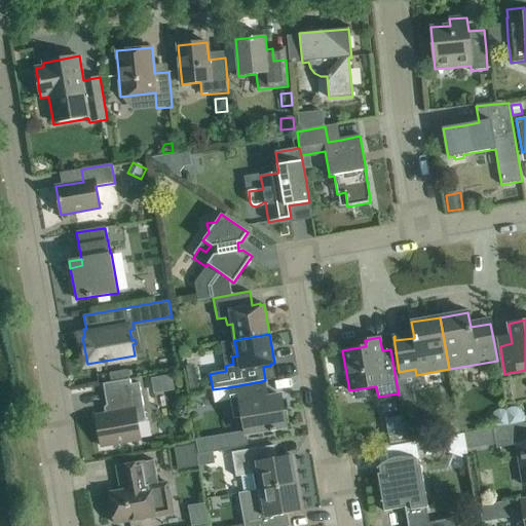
[(194,370),(187,372),(190,390),(197,389),(194,370)]
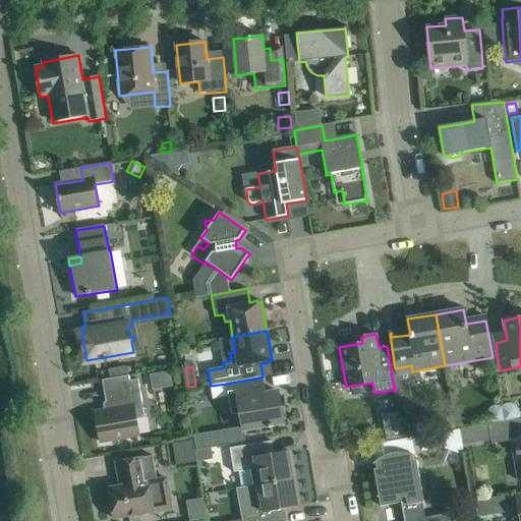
[(126,367),(109,370),(111,379),(122,377),(128,375),(126,367)]
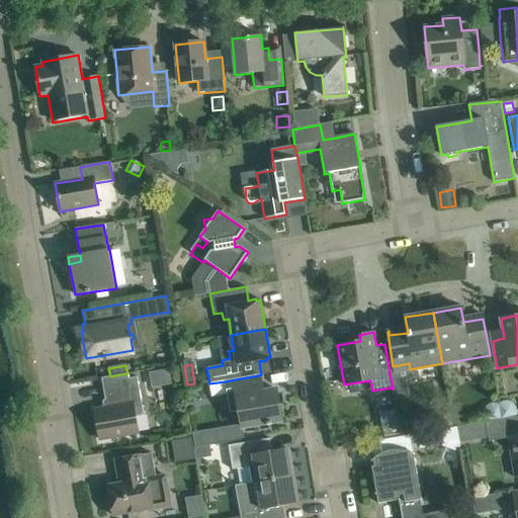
[(100,440),(119,436),(138,433),(136,417),(144,415),(137,377),(128,378),(127,373),(121,374),(110,376),(101,378),(105,402),(107,402),(108,407),(95,410),(100,440)]
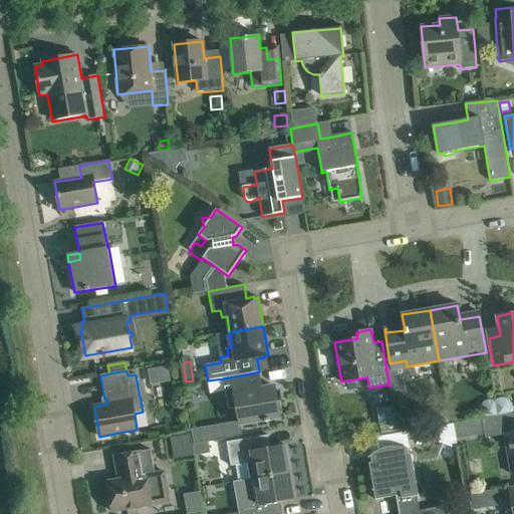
[(259,389),(256,372),(223,378),(228,410),(237,408),(240,425),(280,418),(279,414),(278,414),(276,403),(277,402),(274,387),(259,389)]
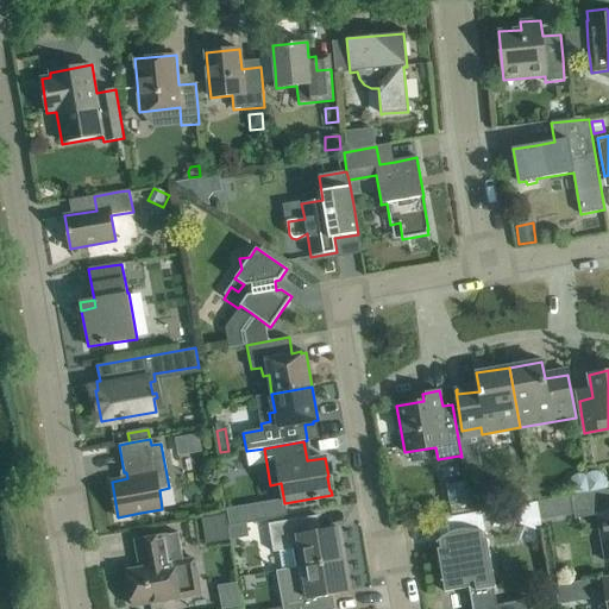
[(475,443),(459,445),(462,457),(464,469),(479,466),(476,444),(475,443)]
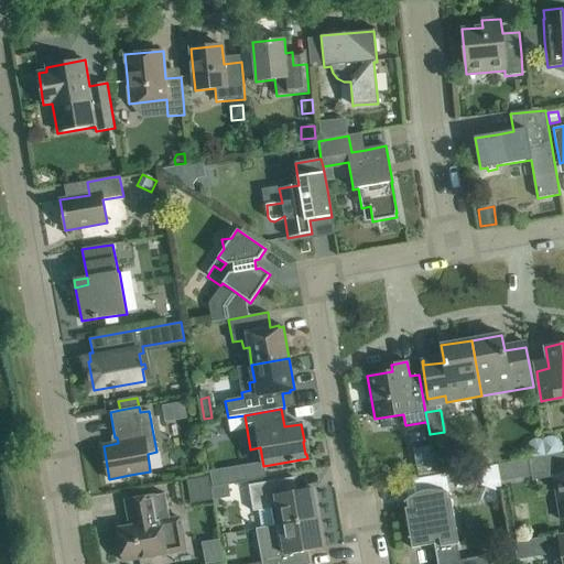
[(543,441),(543,442),(545,456),(561,454),(562,454),(563,453),(563,452),(563,451),(563,449),(563,448),(562,447),(562,446),(562,445),(561,444),(560,443),(559,442),(559,441),(557,441),(556,440),(555,440),(554,440),(554,438),(553,438),(552,438),(551,438),(550,438),(549,438),(548,438),(546,440),(545,440),(544,441),(543,441)]
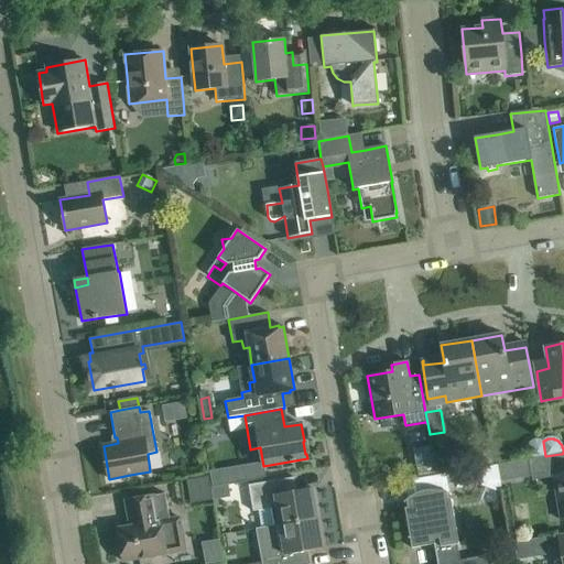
[(525,452),(525,453),(525,454),(527,455),(527,456),(527,457),(527,458),(528,459),(529,459),(545,456),(543,442),(542,441),(541,441),(540,441),(539,441),(538,441),(537,441),(535,442),(534,442),(533,442),(532,443),(531,443),(531,444),(530,444),(529,445),(529,446),(528,447),(528,448),(527,449),(527,451),(527,452),(525,452)]
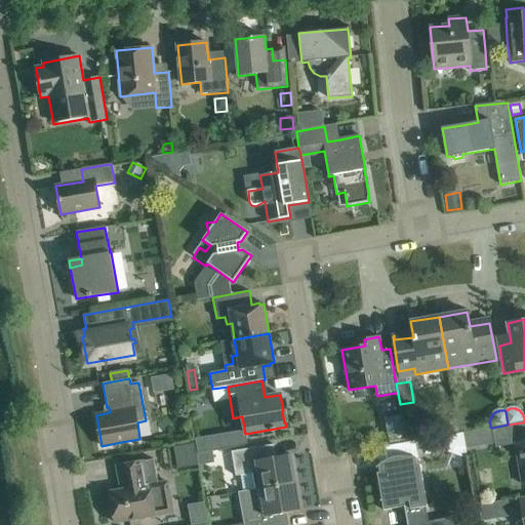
[(407,439),(406,418),(392,418),(393,439),(407,439)]
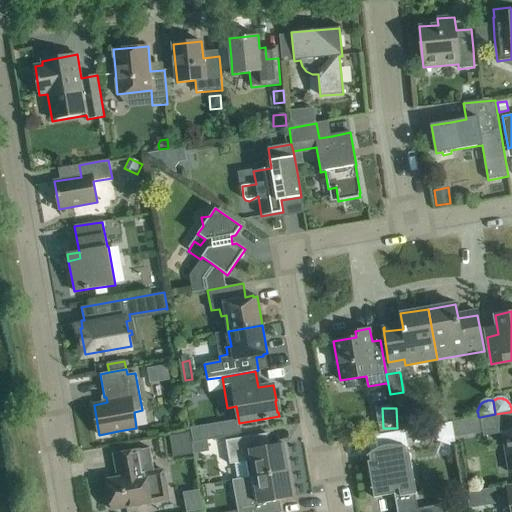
[(509,473),(511,472),(511,430),(509,412),(495,414),(480,417),(483,436),(502,433),(509,473)]
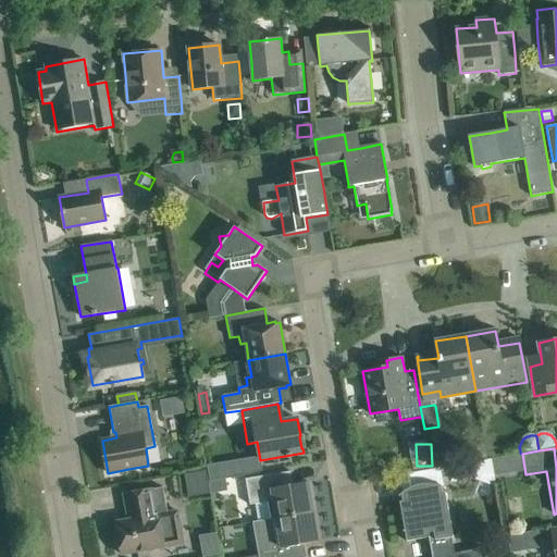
[(230,462),(208,466),(210,481),(225,478),(233,477),(230,462)]
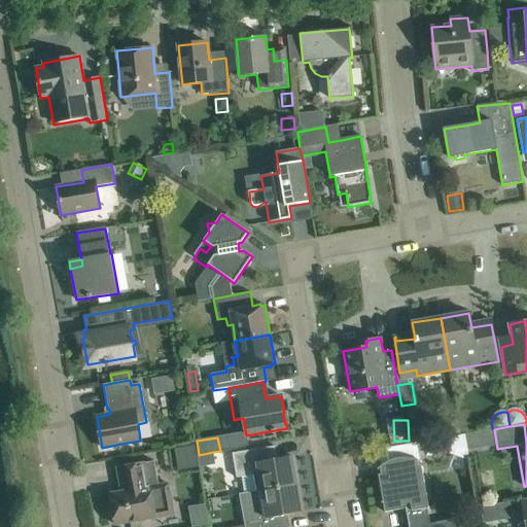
[(452,453),(469,456),(466,441),(458,440),(452,453)]
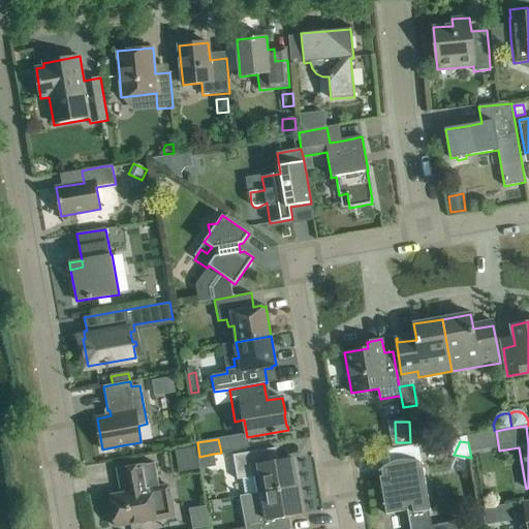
[(176,453),(179,474),(198,471),(195,449),(176,453)]
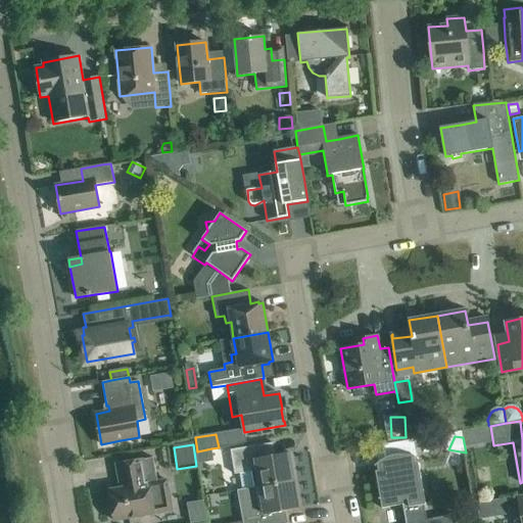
[(259,487),(294,481),(289,453),(265,457),(263,444),(230,449),(234,474),(256,471),(259,487)]
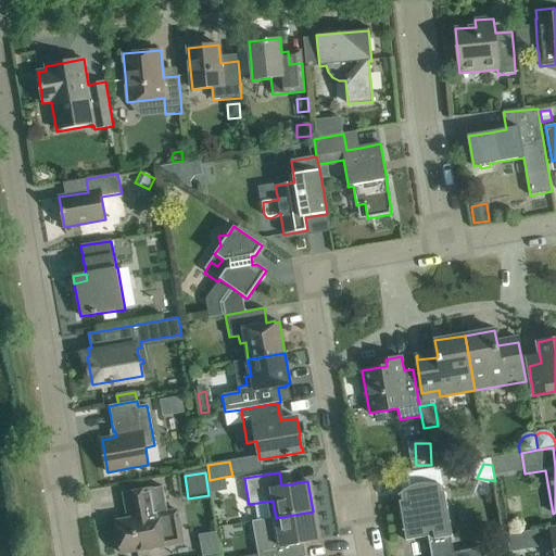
[(210,480),(207,481),(210,493),(227,490),(225,477),(210,480)]
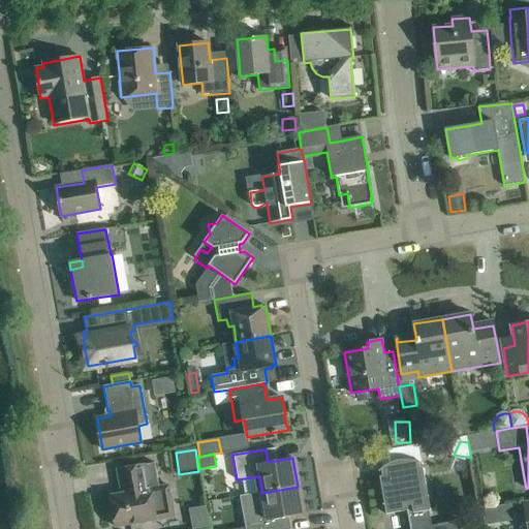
[(379,470),(378,471),(379,472),(381,470),(382,476),(379,476),(386,515),(407,510),(410,528),(462,528),(462,526),(461,526),(460,521),(431,526),(429,510),(431,510),(423,463),(422,463),(421,463),(419,462),(418,462),(417,462),(416,461),(415,461),(414,461),(413,460),(412,460),(411,460),(410,460),(408,460),(407,460),(406,460),(405,460),(404,460),(403,460),(402,460),(401,460),(400,460),(399,460),(398,461),(397,461),(396,461),(395,461),(394,462),(393,462),(392,463),(391,463),(390,463),(389,464),(387,464),(386,465),(385,465),(384,466),(383,467),(382,468),(381,469),(380,469),(379,470)]
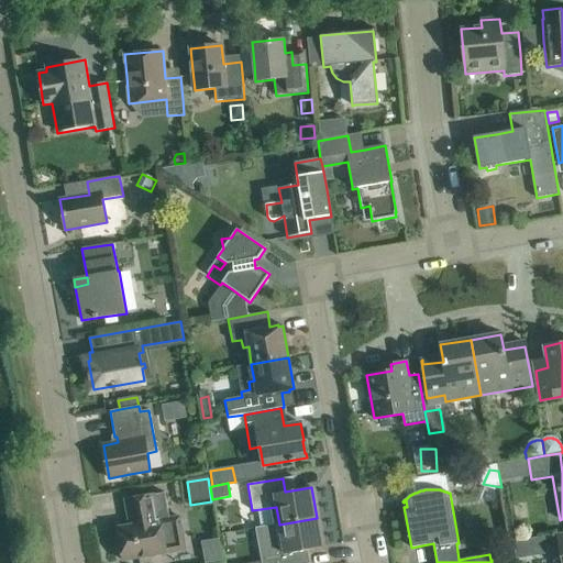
[(132,525),(118,528),(123,561),(144,556),(166,553),(186,550),(180,517),(161,520),(158,520),(154,495),(147,496),(125,499),(129,517),(131,517),(132,525)]
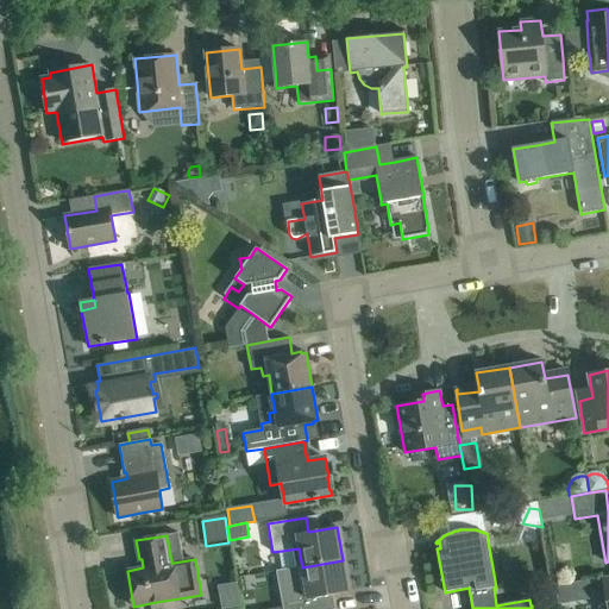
[(343,560),(302,567),(306,585),(280,590),(282,608),(321,608),(320,597),(349,592),(343,560)]
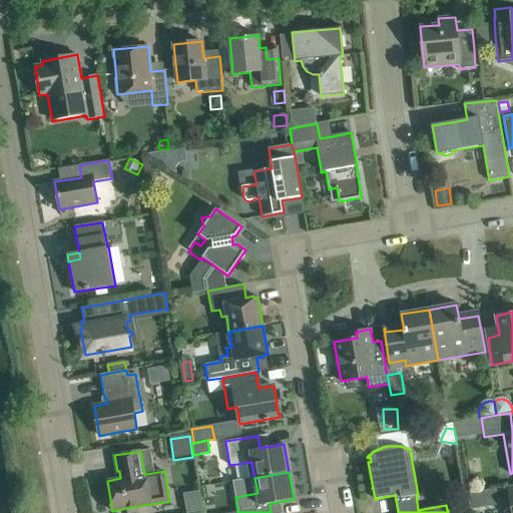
[(480,491),(468,493),(471,508),(483,506),(480,491)]
